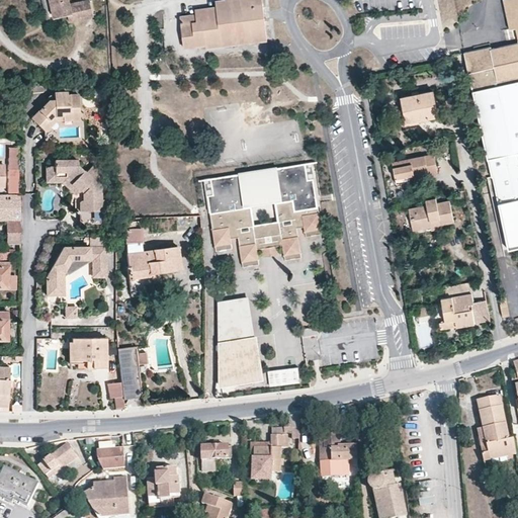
[(46,0),(47,1),(50,0),(55,23),(68,20),(73,19),(71,11),(68,0),(46,0)]
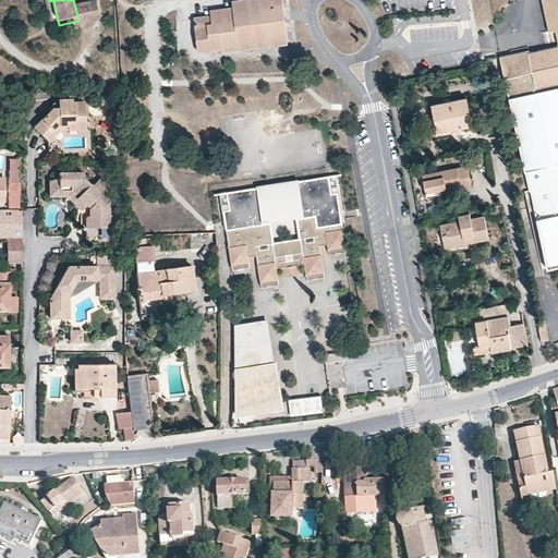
[(221,47),(221,51),(287,43),(281,0),(242,0),(232,1),(232,8),(209,10),(210,15),(193,17),(194,25),(206,24),(209,49),(221,47)]
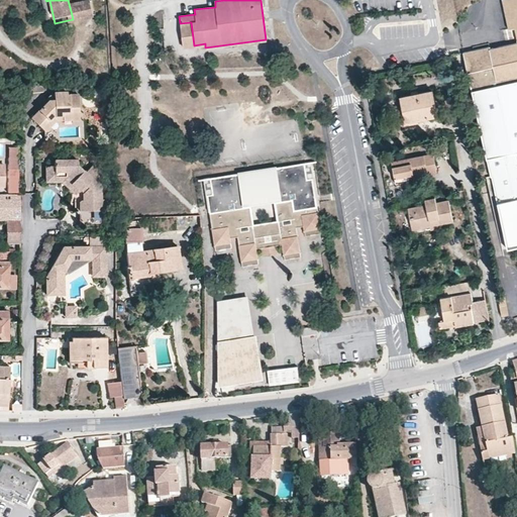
[(516,40),(488,45),(488,43),(461,49),(470,89),(484,156),(487,175),(496,172),(499,187),(496,188),(508,244),(516,241),(516,0),(502,0),(508,26),(514,25),(516,40)]
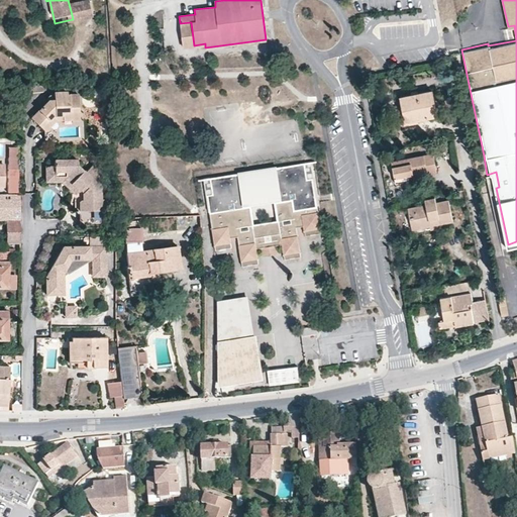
[(90,6),(81,9),(84,24),(94,23),(90,6)]
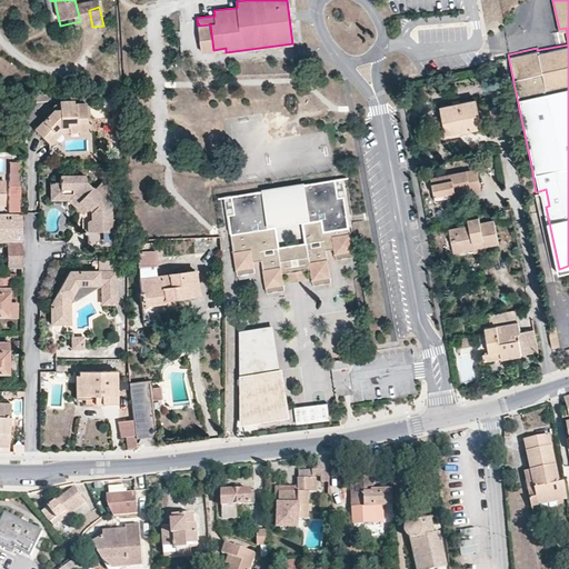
[(89,10),(78,12),(80,21),(75,22),(77,31),(92,27),(89,10)]
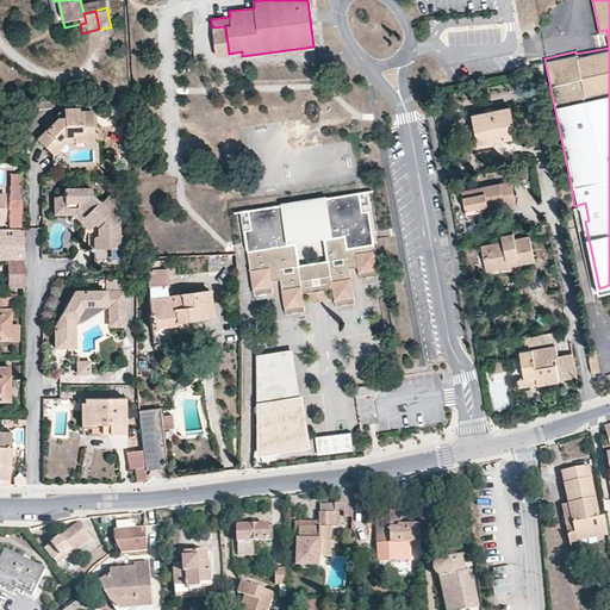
[(225,26),(212,27),(216,55),(229,54),(225,26)]
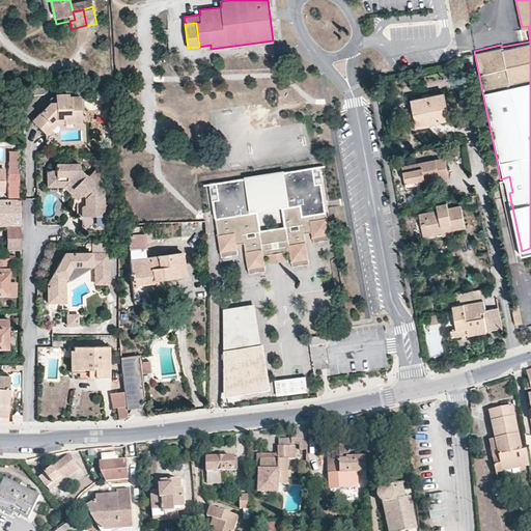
[(415,120),(427,118),(428,122),(448,118),(444,93),(413,99),(411,100),(415,120)]
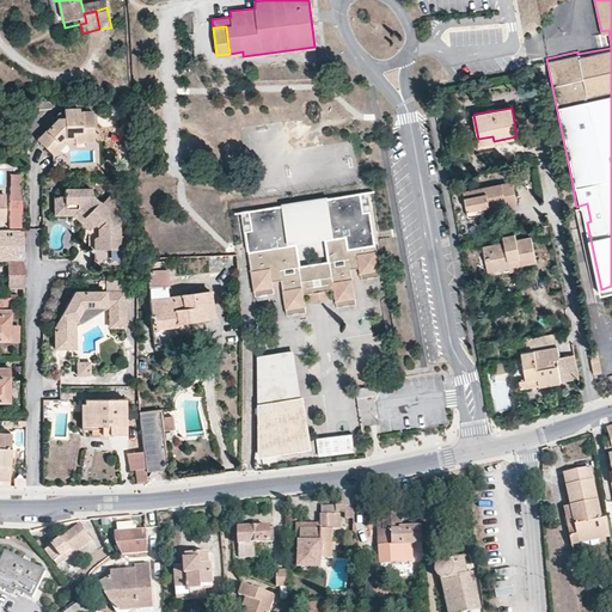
[(63,138),(73,136),(74,133),(93,133),(92,112),(80,112),(79,109),(63,109),(65,118),(59,118),(37,140),(49,152),(63,138)]
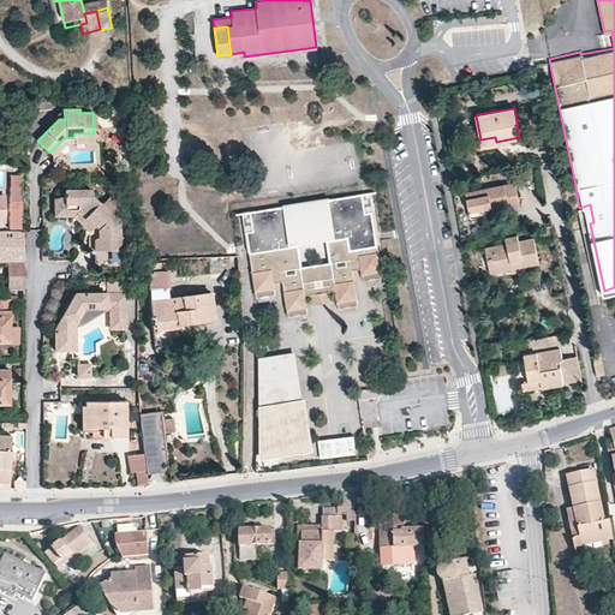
[(75,133),(73,137),(64,138),(49,153),(53,156),(67,143),(95,143),(94,133),(75,133)]
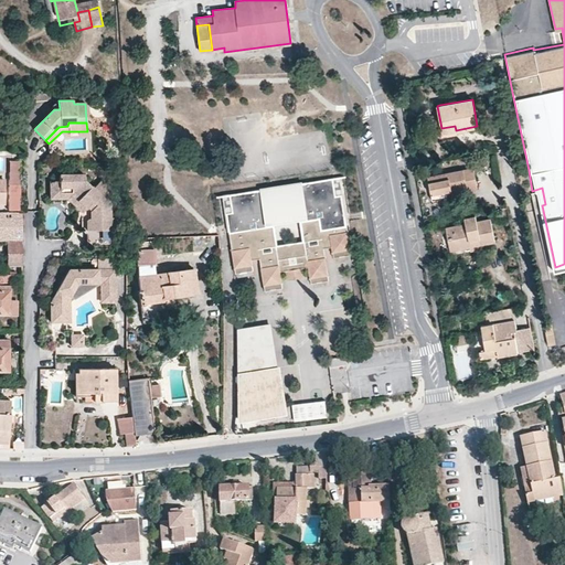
[(21,138),(11,138),(11,149),(21,149),(21,138)]
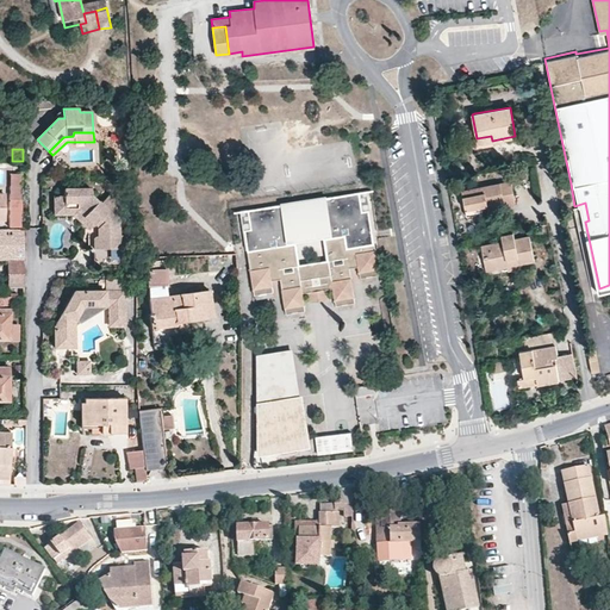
[(20,174),(10,174),(10,207),(10,216),(10,225),(23,225),(23,198),(23,186),(20,174)]
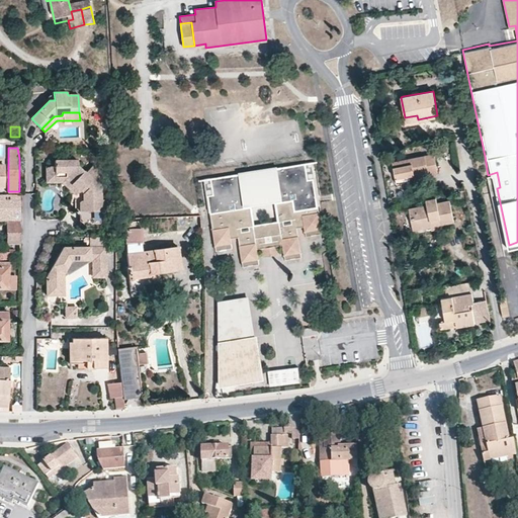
[(410,177),(409,174),(427,171),(427,174),(437,172),(434,153),(392,161),(396,183),(410,180),(410,177)]
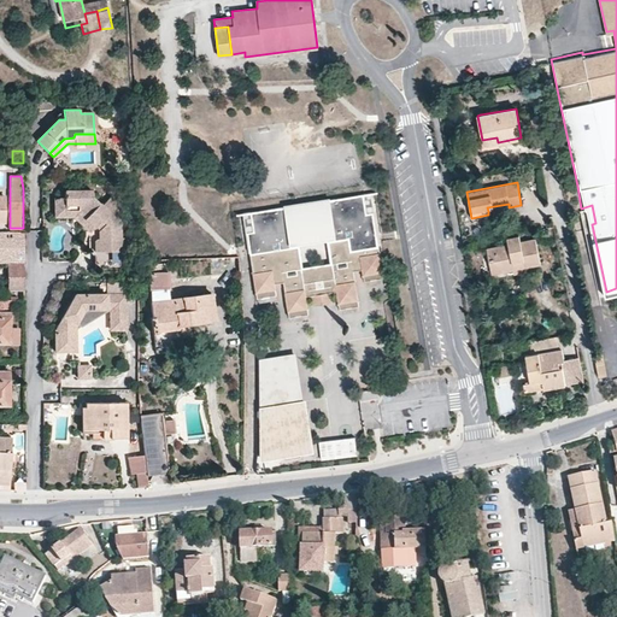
[(80,223),(89,230),(90,250),(95,250),(101,251),(103,266),(124,266),(124,236),(121,236),(119,215),(117,211),(122,206),(109,197),(101,204),(92,197),(80,197),(80,192),(65,192),(65,195),(65,210),(77,210),(86,215),(80,223)]
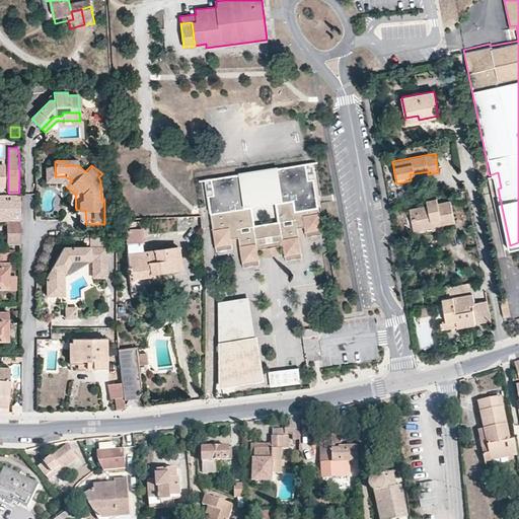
[(46,165),(46,182),(61,183),(67,188),(72,180),(65,176),(55,176),(55,164),(46,165)]
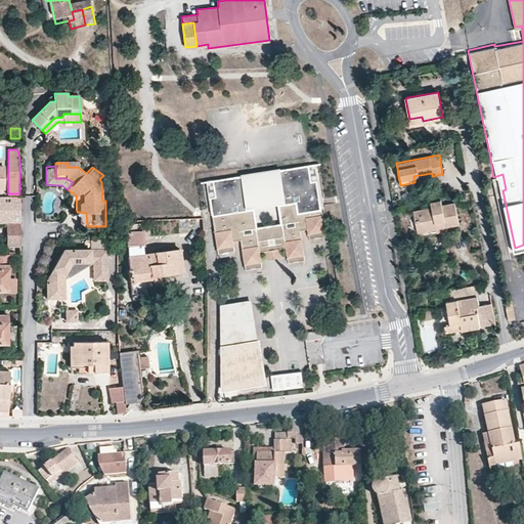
[(326,241),(320,184),(316,184),(314,169),(215,179),(217,195),(211,197),(216,251),(218,251),(230,250),(232,250),(231,238),(239,238),(243,267),(245,268),(257,267),(258,266),(257,251),(284,249),(285,264),(287,264),(301,263),(302,263),(299,232),(308,231),(309,243),(310,243),(324,242),(326,241)]
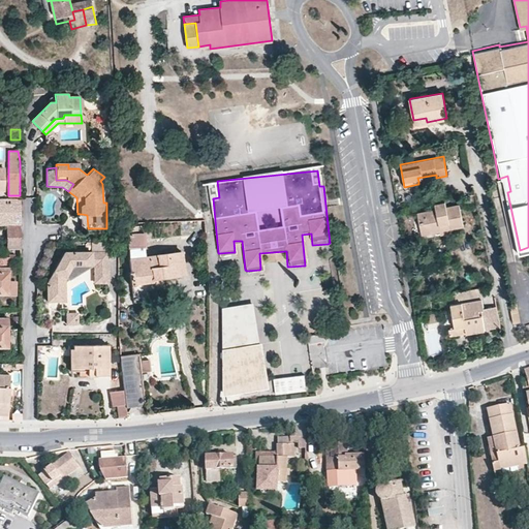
[(0,223),(2,223),(2,228),(6,228),(6,247),(20,248),(20,236),(20,223),(20,197),(0,197),(0,223)]
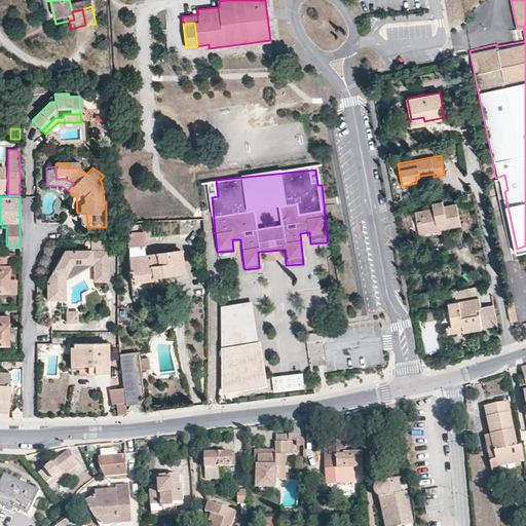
[(438,228),(438,224),(446,223),(446,227),(460,224),(456,203),(444,205),(442,200),(433,202),(433,208),(415,212),(416,222),(418,232),(438,228)]
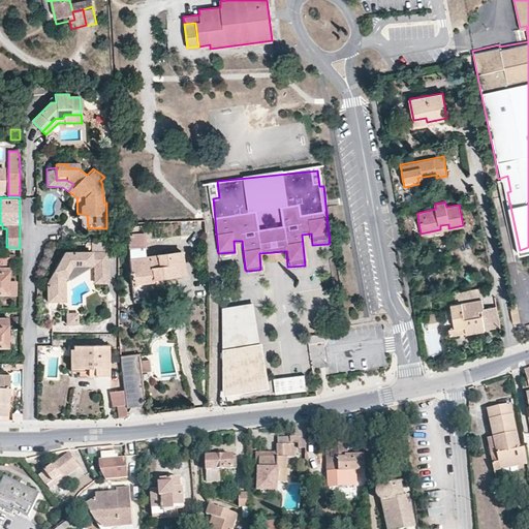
[(449,231),(448,228),(448,224),(440,225),(440,229),(441,232),(449,231)]
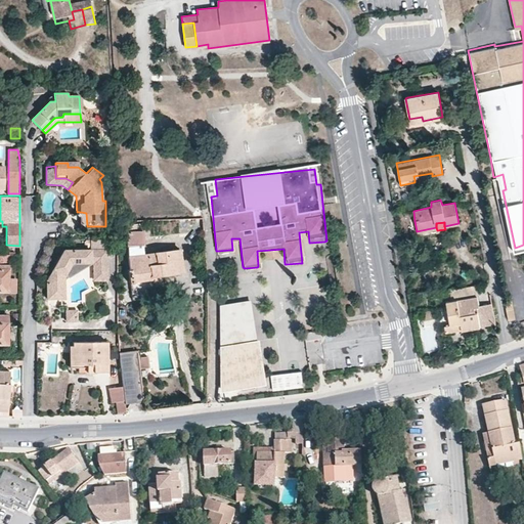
[(144,254),(141,230),(125,232),(128,256),(129,269),(127,269),(129,282),(132,282),(132,280),(150,278),(151,279),(160,278),(159,275),(182,272),(180,253),(179,249),(156,252),(156,253),(144,254)]
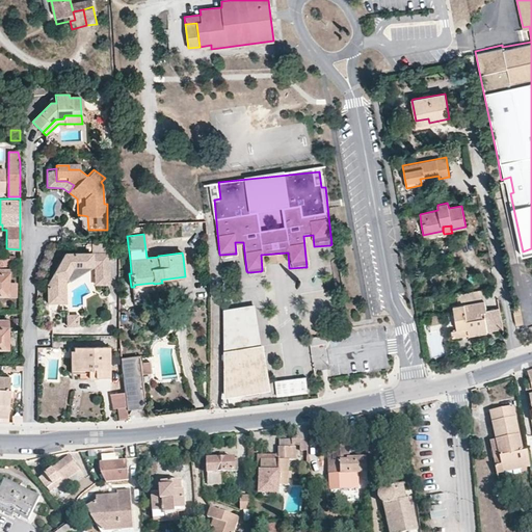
[(72,278),(73,271),(84,265),(96,265),(100,265),(100,282),(108,282),(109,253),(67,253),(48,281),(49,301),(62,301),(62,283),(67,281),(72,278)]
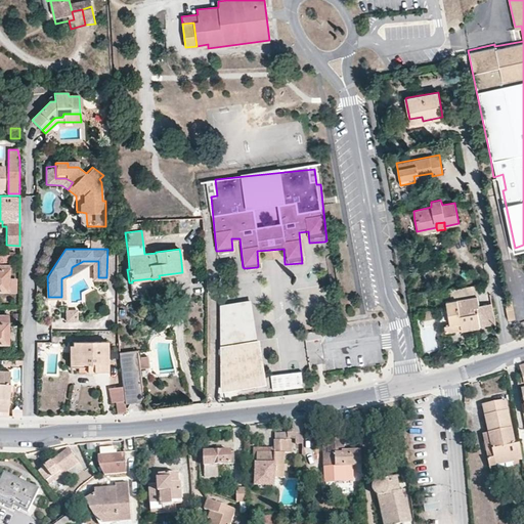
[(0,291),(14,292),(14,279),(8,278),(8,262),(0,261),(0,291)]
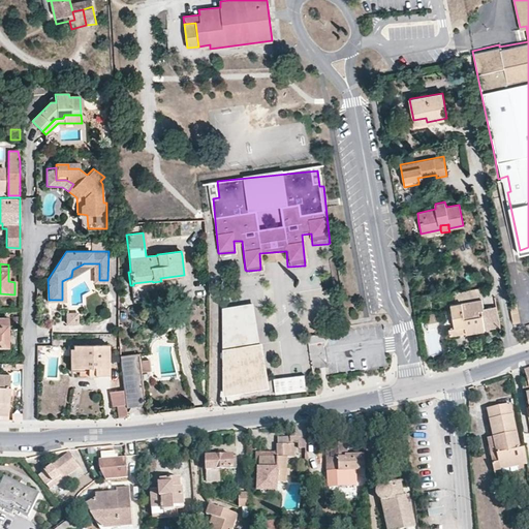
[(95,263),(84,263),(72,270),(71,277),(95,263)]
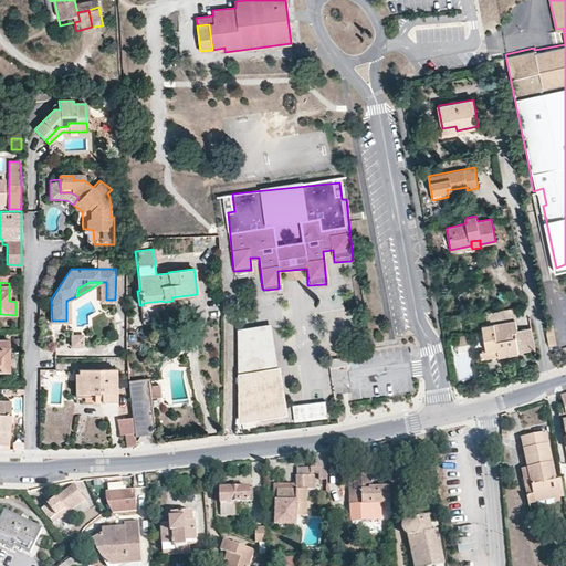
[(516,337),(513,338),(512,332),(515,331),(517,329),(513,307),(485,312),(489,325),(482,326),(483,333),(485,350),(498,348),(499,356),(519,353),(516,337)]
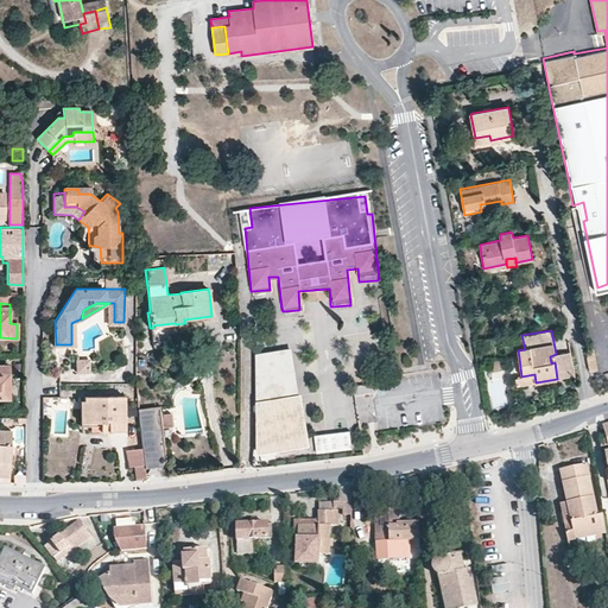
[(595,343),(587,346),(593,371),(601,368),(595,343)]
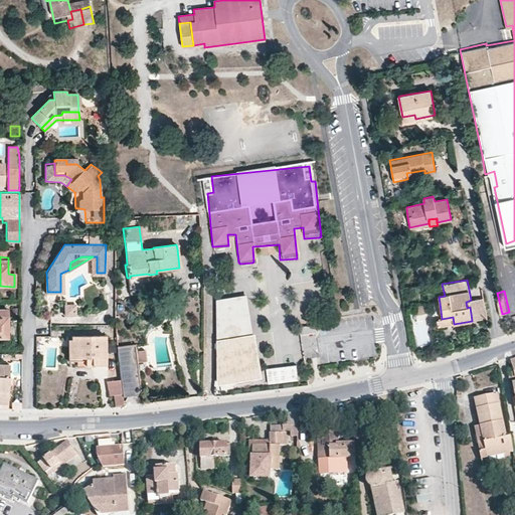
[(252,332),(248,293),(215,296),(219,335),(252,332)]
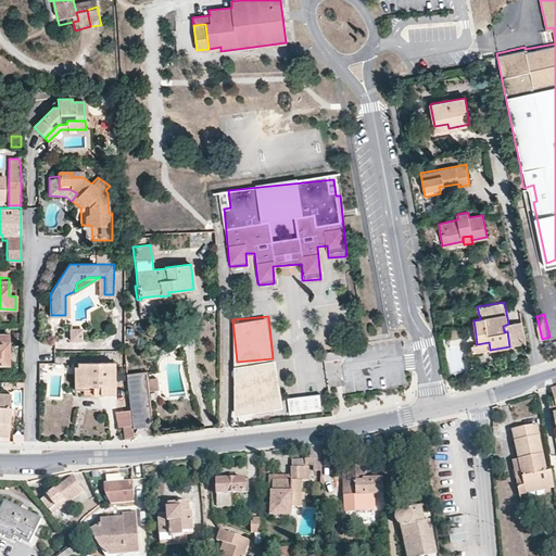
[(449,331),(450,339),(459,337),(458,330),(449,331)]
